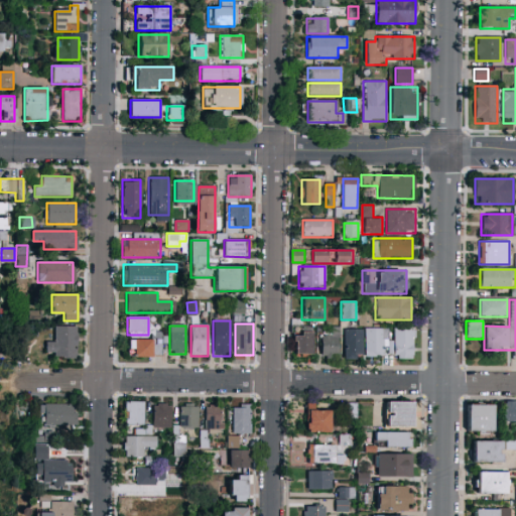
[(76,327),(76,357),(46,357),(46,342),(54,342),(54,327),(76,327)]
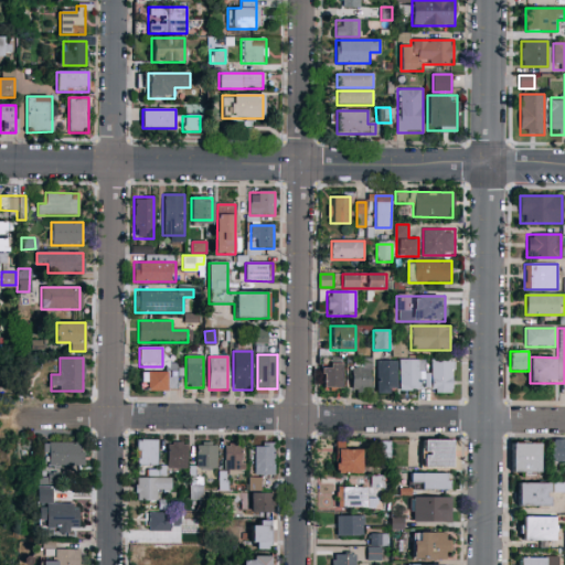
[(372,359),(371,392),(351,392),(351,370),(362,370),(362,359),(372,359)]
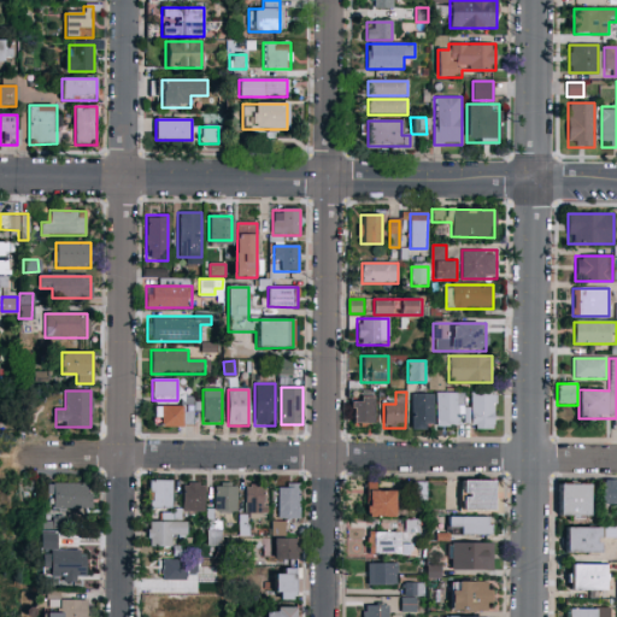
[(438,427),(438,392),(459,392),(459,427),(438,427)]
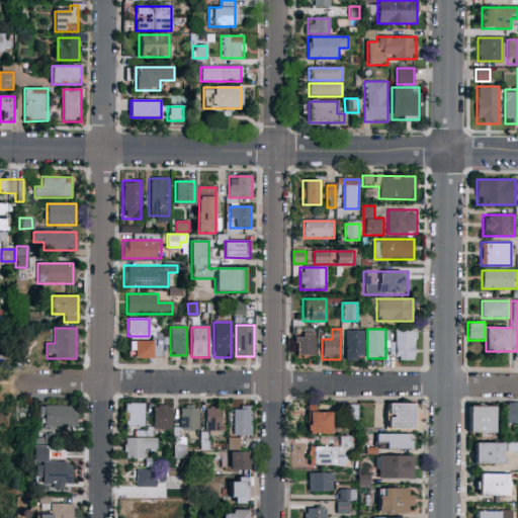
[(416,330),(415,360),(392,360),(392,330),(416,330)]
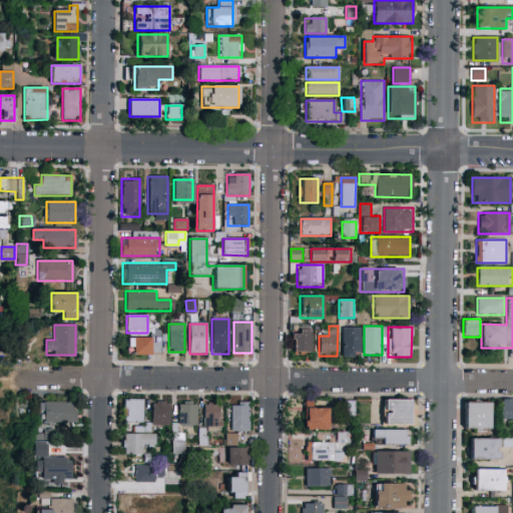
[(360,357),(342,357),(342,328),(360,328),(360,357)]
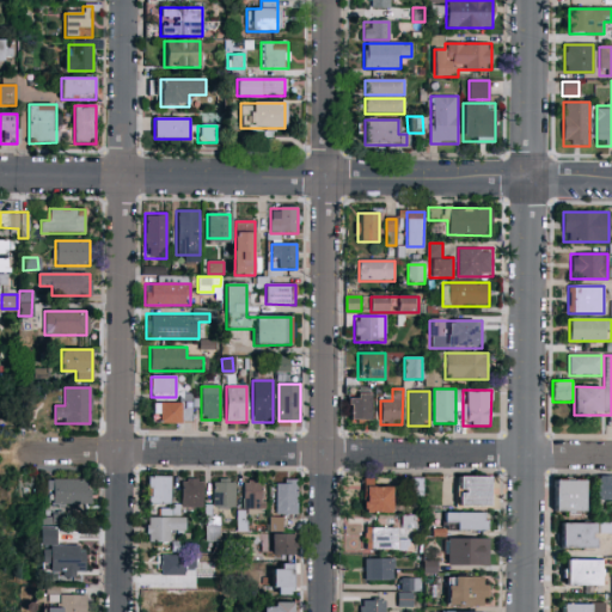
[(371,393),(371,422),(349,422),(349,393),(371,393)]
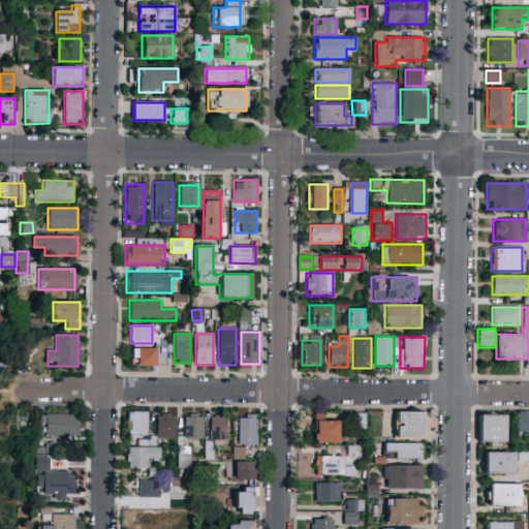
[(155,348),(155,341),(166,341),(166,366),(131,366),(131,348),(155,348)]
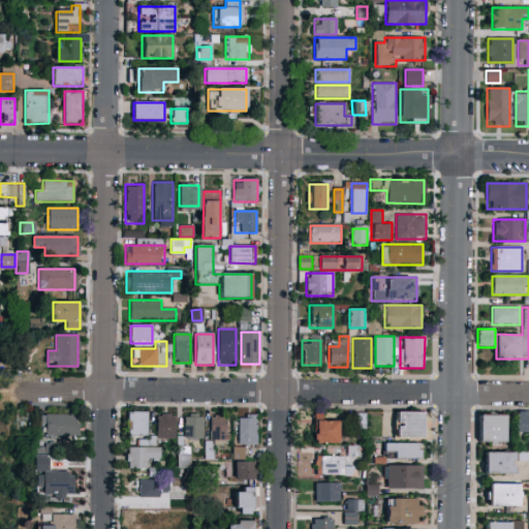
[(127,412),(147,412),(147,436),(127,436),(127,412)]
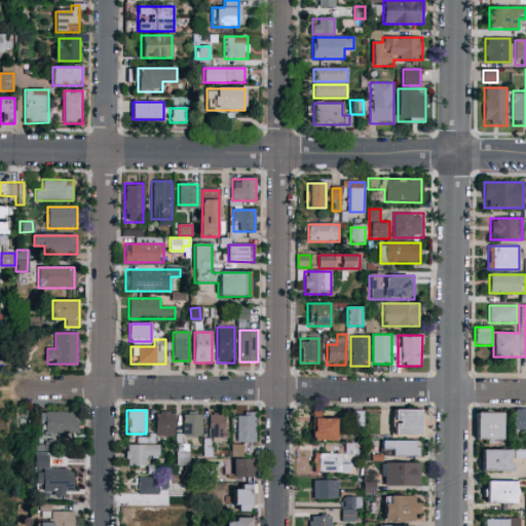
[(420,410),(420,436),(392,436),(392,410),(420,410)]
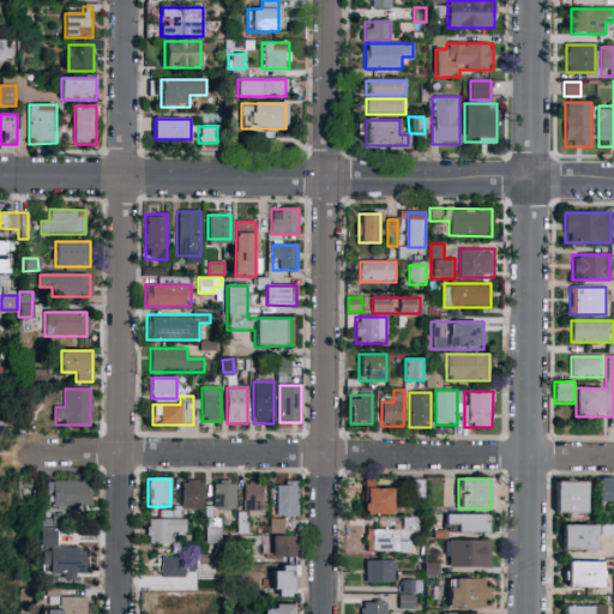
[(613,501),(599,501),(599,479),(613,479),(613,501)]
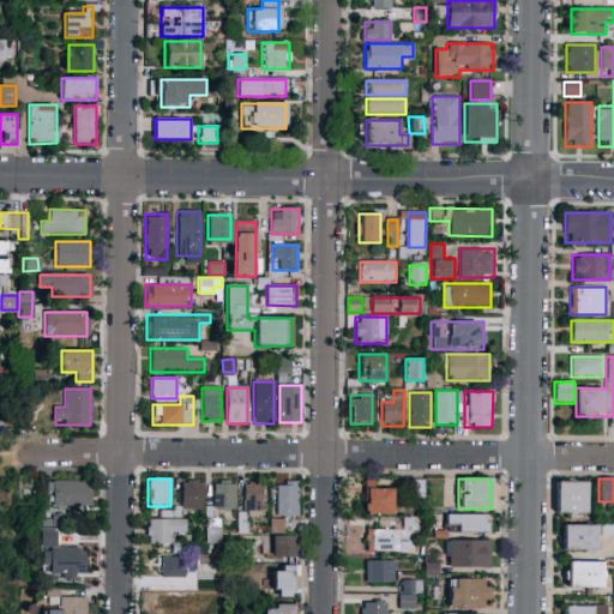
[(89,481),(89,507),(46,507),(46,481),(89,481)]
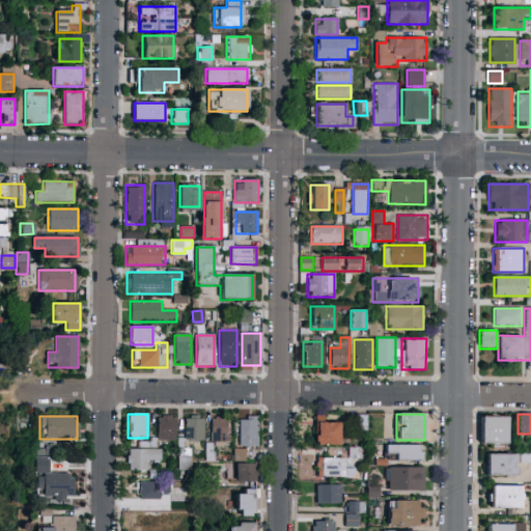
[(175,416),(175,440),(157,440),(157,416),(175,416)]
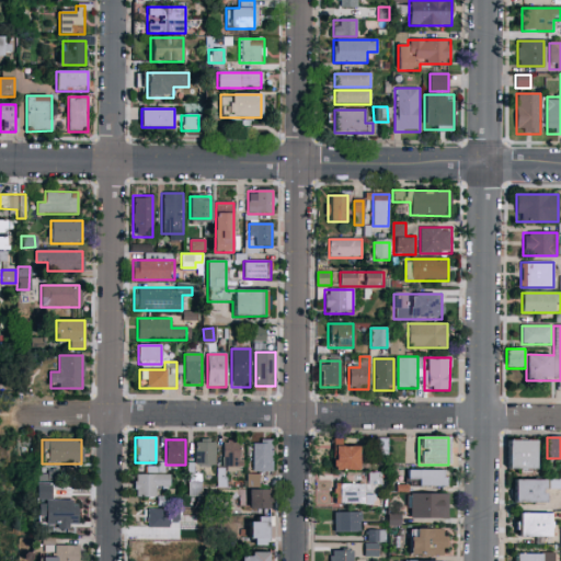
[(253,472),(253,439),(273,439),(273,472),(253,472)]
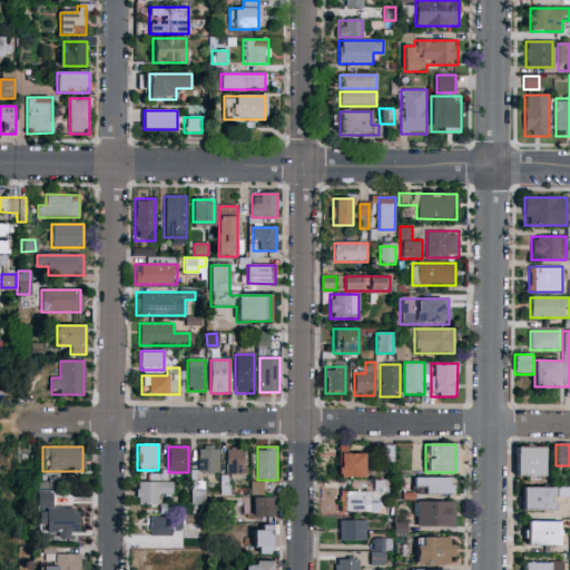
[(516,448),(546,448),(546,478),(516,478),(516,448)]
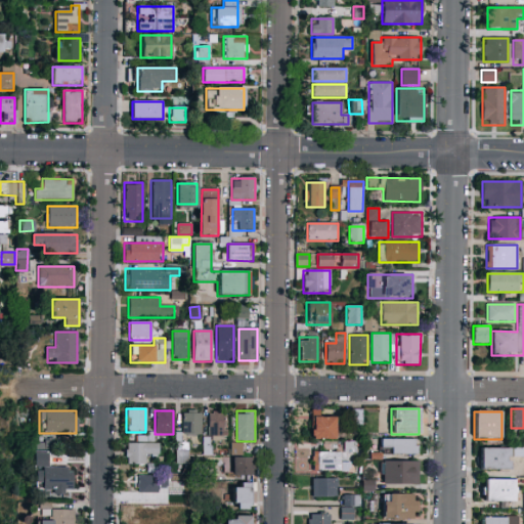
[(225,439),(208,439),(208,412),(225,412),(225,439)]
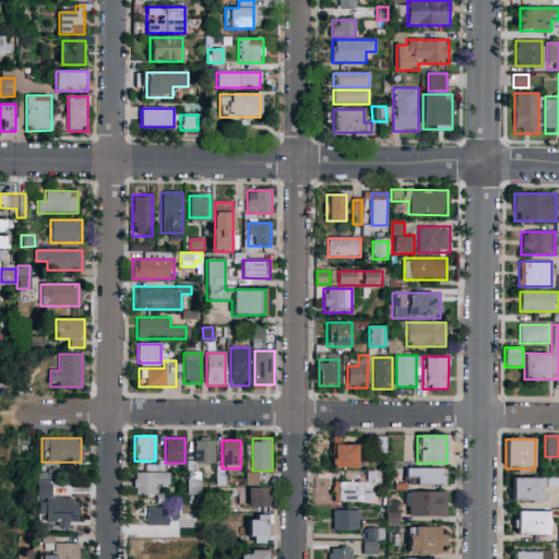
[(194,463),(194,441),(213,441),(213,463),(194,463)]
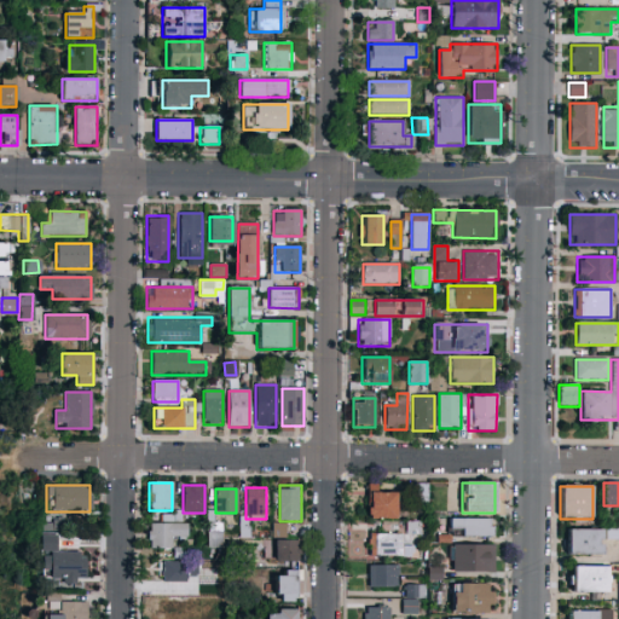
[(369,519),(369,492),(397,492),(397,519),(369,519)]
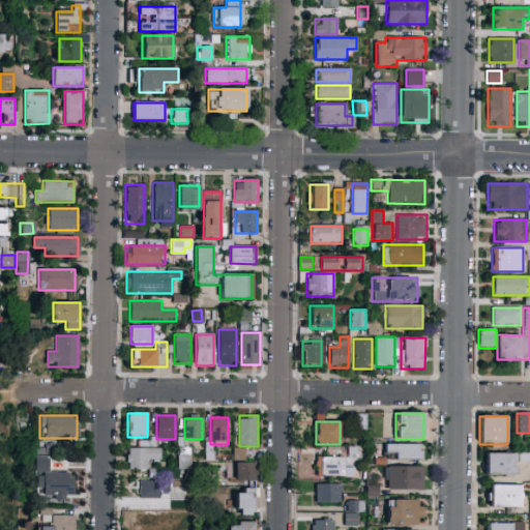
[(422,460),(385,460),(385,444),(422,444),(422,460)]
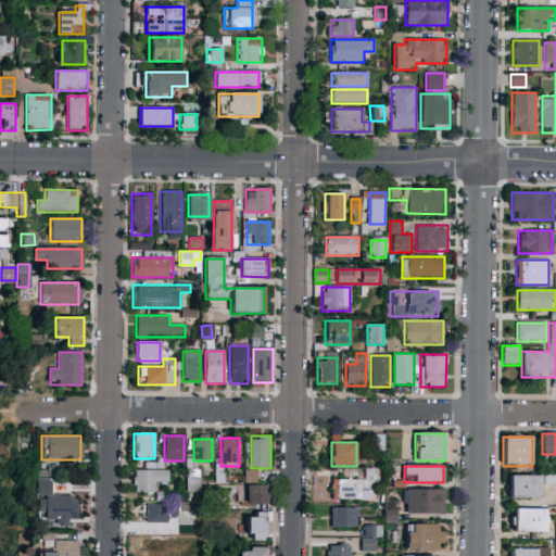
[(168,470),(168,482),(154,482),(154,493),(134,493),(134,470),(168,470)]
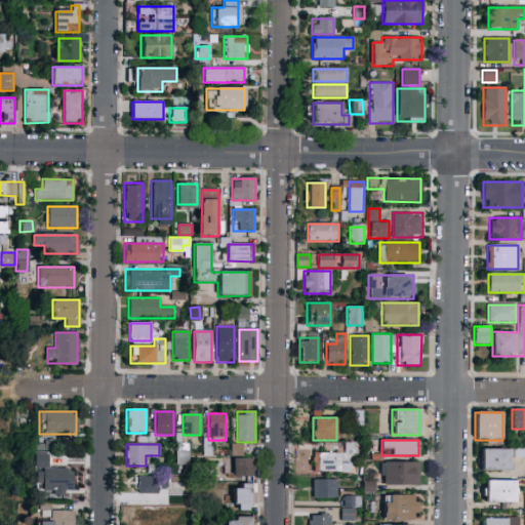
[(514,447),(524,447),(524,457),(514,457),(514,447)]
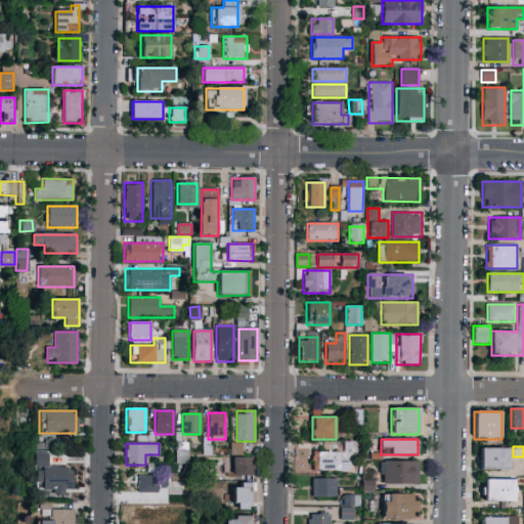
[(479,448),(511,448),(511,470),(479,470),(479,448)]
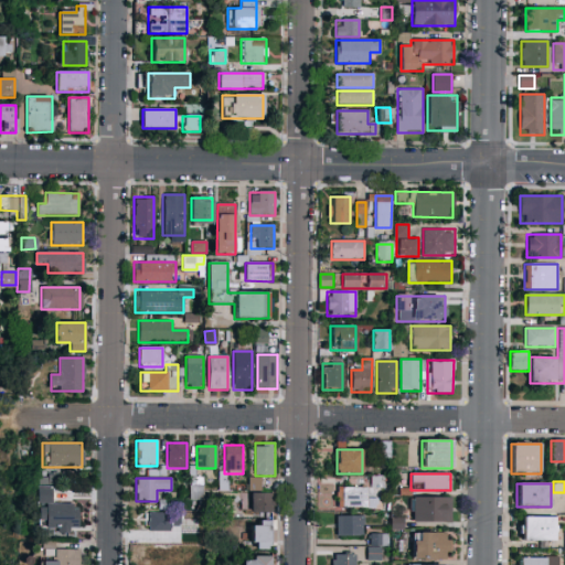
[(337,488),(380,488),(380,500),(371,500),(371,510),(337,510),(337,488)]
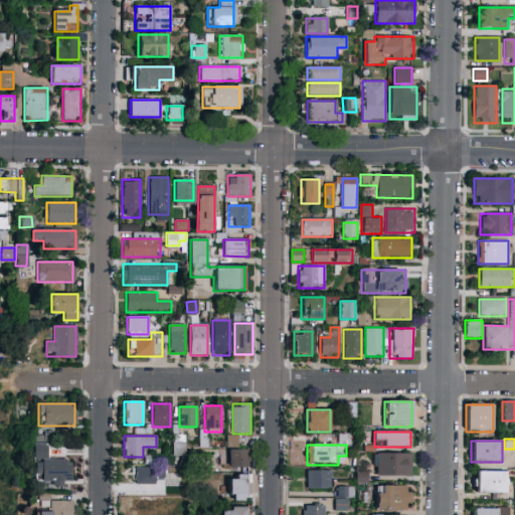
[(34,485),(33,446),(45,446),(46,460),(69,459),(70,484),(34,485)]
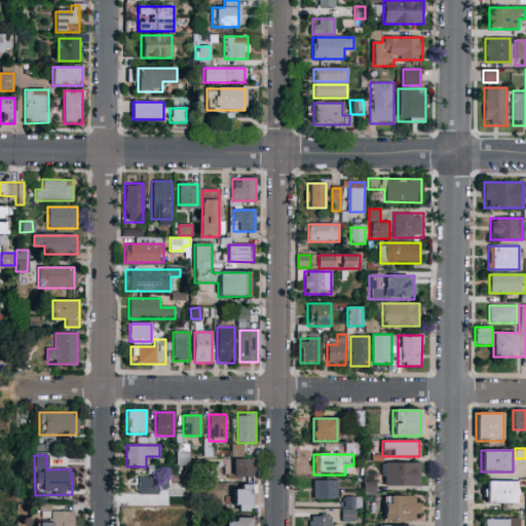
[(253,476),(233,476),(233,459),(253,459),(253,476)]
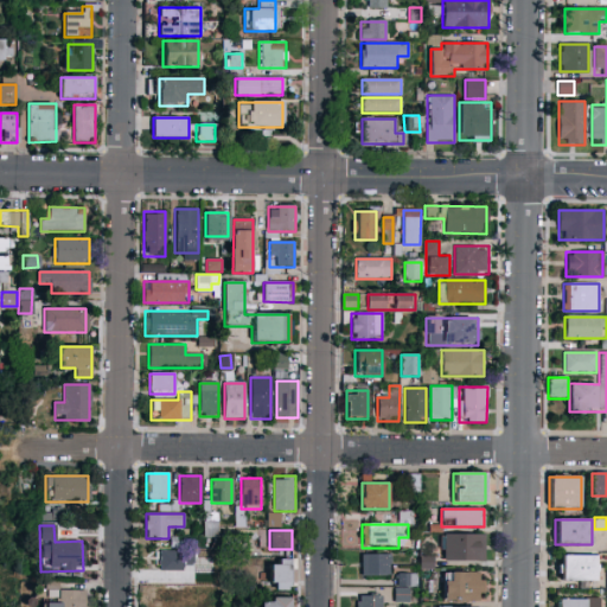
[(484,534),(484,561),(441,561),(441,534),(484,534)]
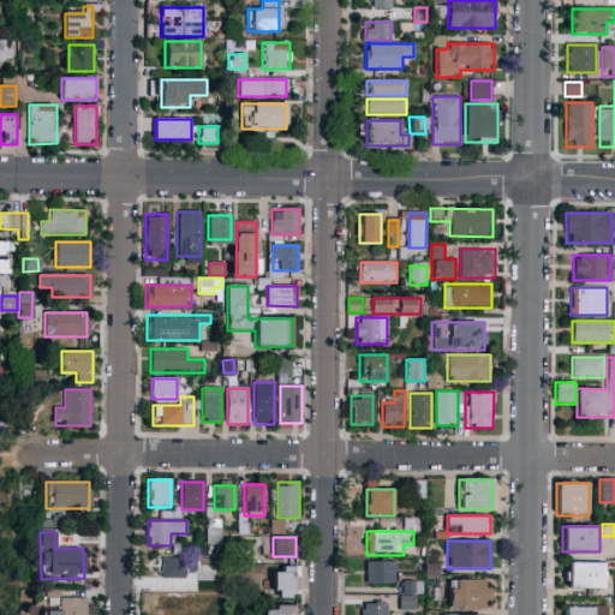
[(196,559),(196,580),(161,580),(161,559),(196,559)]
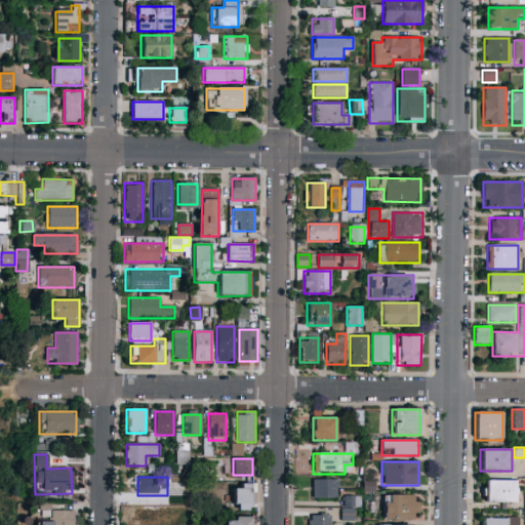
[(313,498),(313,480),(338,480),(338,498),(313,498)]
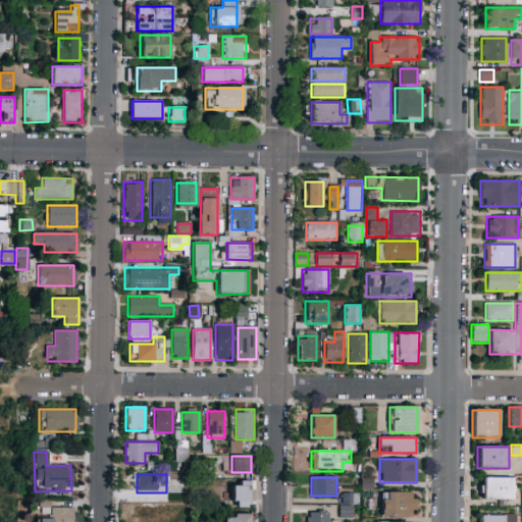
[(514,501),(480,501),(480,478),(514,478),(514,501)]
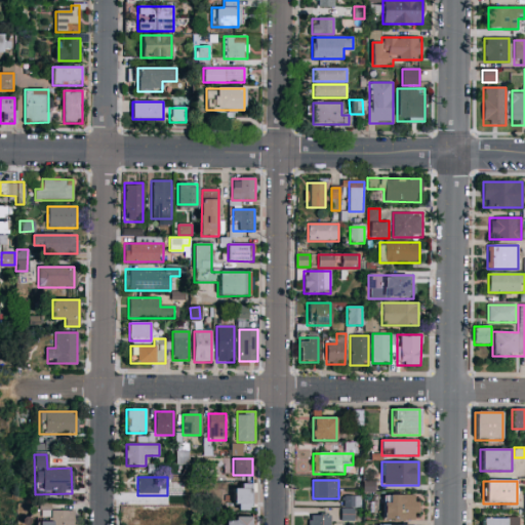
[(235,511),(235,489),(251,489),(251,511),(235,511)]
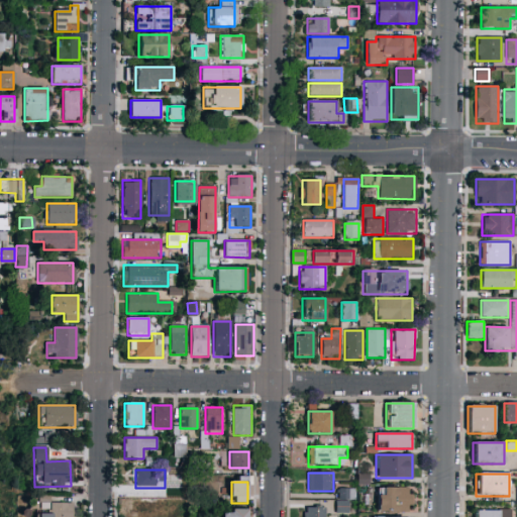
[(413,512),(377,512),(377,488),(413,488),(413,512)]
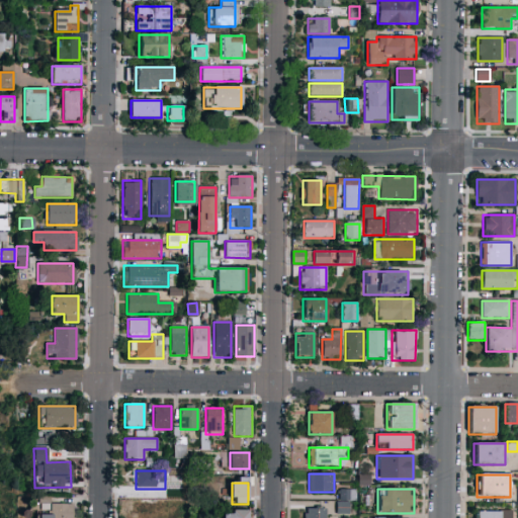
[(337,515),(337,490),(354,490),(354,515),(337,515)]
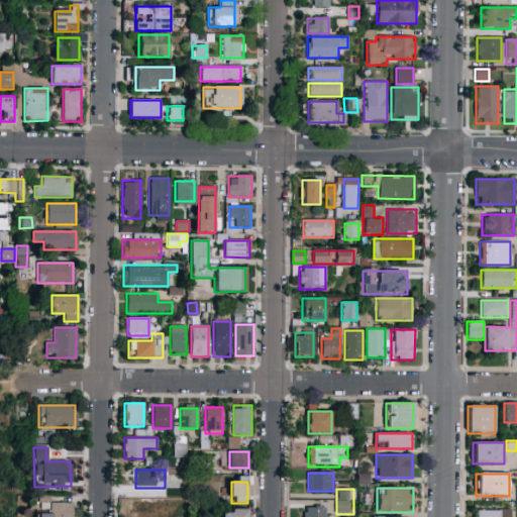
[(48,514),(48,503),(72,503),(72,516),(36,516),(36,514),(48,514)]
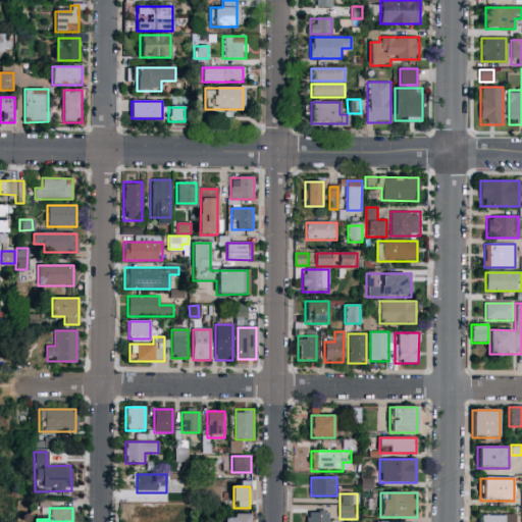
[(328,521),(307,521),(307,512),(328,512),(328,521)]
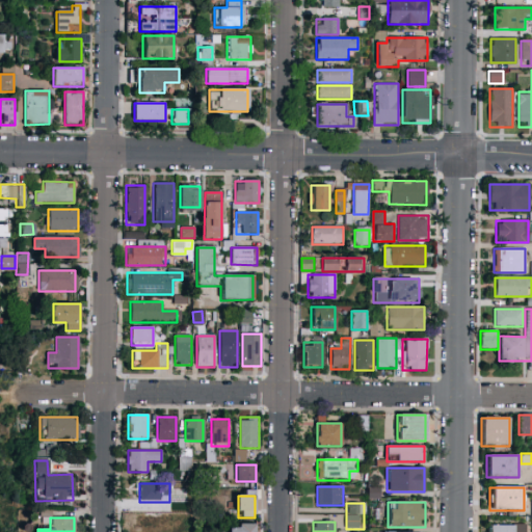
[(254,531),(255,523),(236,523),(236,527),(228,527),(227,531),(254,531)]
